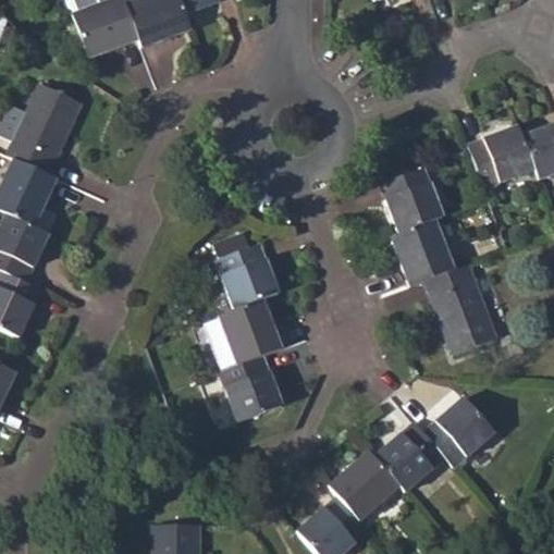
[(68,0),(88,54),(137,37),(140,45),(191,26),(185,12),(218,0),(68,0)]
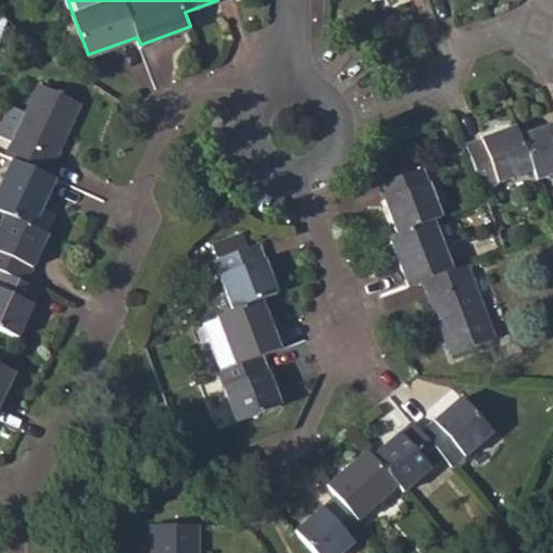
[(0,325),(19,334),(41,286),(26,278),(48,230),(34,225),(55,176),(49,173),(82,102),(39,83),(27,110),(14,137),(7,153),(13,155),(0,185),(0,208),(7,212),(0,225),(0,325)]
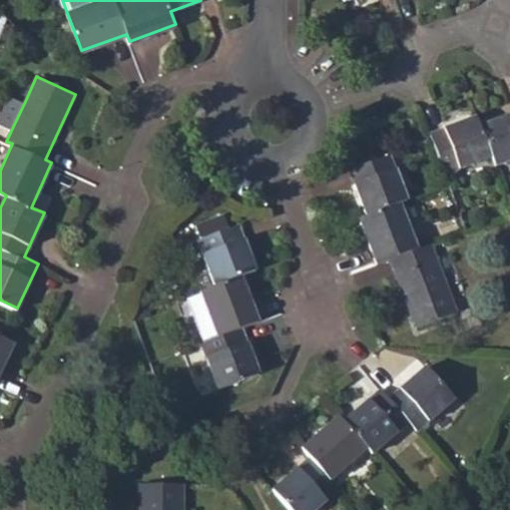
[(25,101),(11,94),(0,117),(0,119),(13,126),(25,101)]
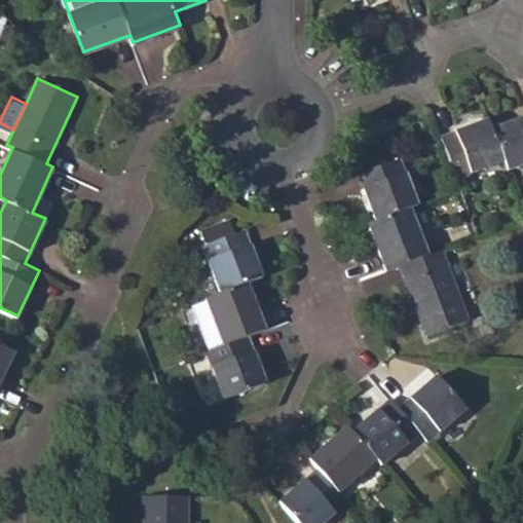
[(508,169),(522,162),(522,115),(492,126),(489,117),(442,136),(457,176),(505,158),(508,169)]
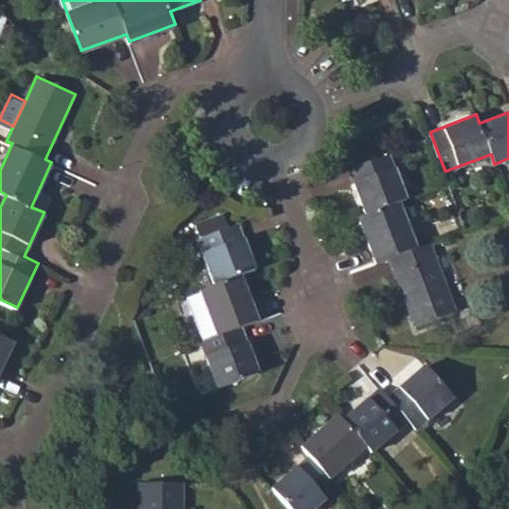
[(391,257),(417,324),(457,309),(431,241),(417,246),(400,200),(407,198),(389,153),(349,167),(366,213),(360,215),(377,261),(391,257)]
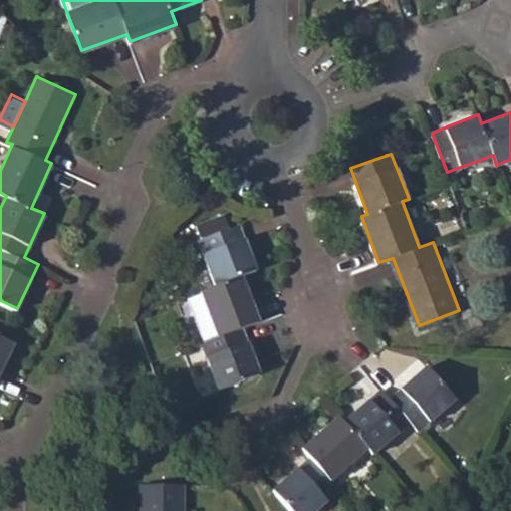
[(203,342),(220,387),(260,371),(243,327),(260,321),(242,275),(257,268),(240,223),(200,239),(217,284),(193,293),(211,340),(203,342)]
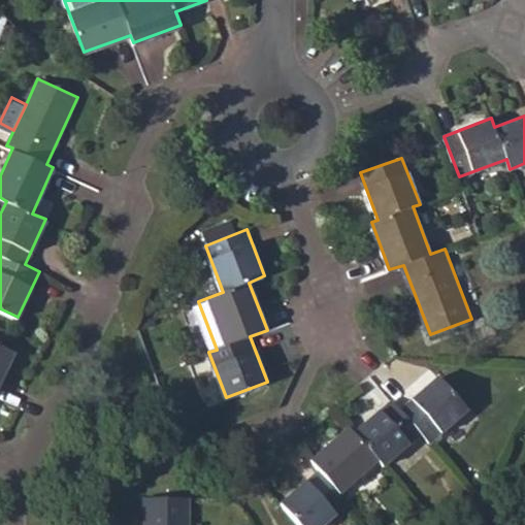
[(0,381),(14,351),(0,345),(0,381)]
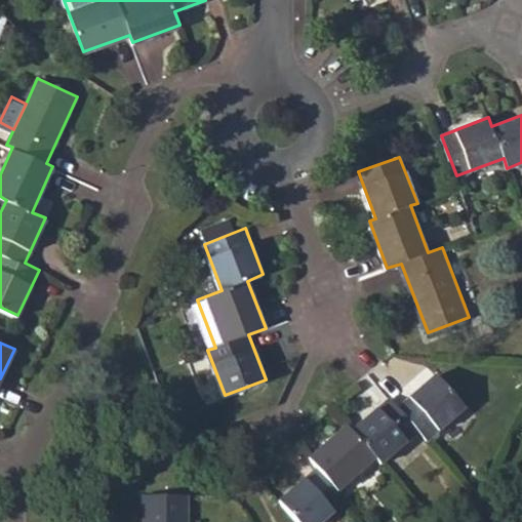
[(319,468),(282,499),(300,521),(321,521),(348,499),(338,490),(376,457),(383,463),(420,430),(429,438),(467,407),(436,373),(399,405),(391,396),(354,430),(349,424),(310,457),(319,468)]
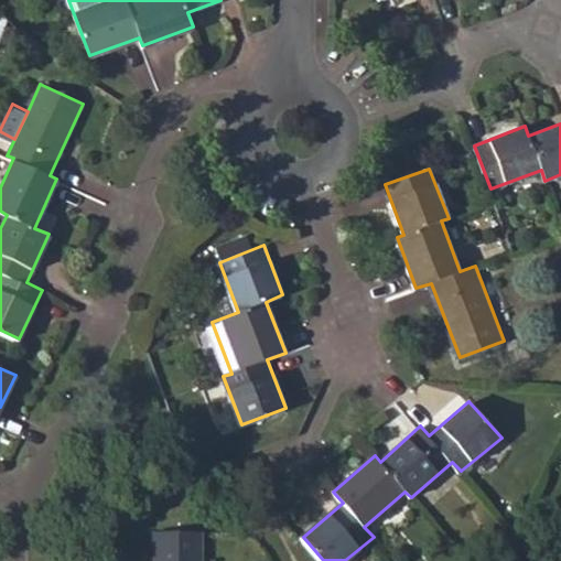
[(202,560),(203,529),(155,529),(155,560),(202,560)]
